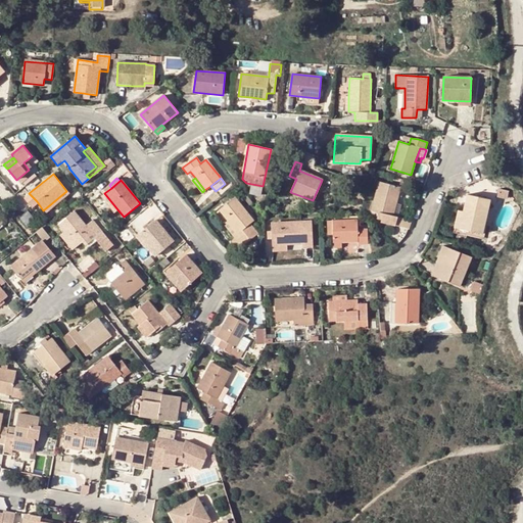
[(381,222),(395,226),(398,217),(401,202),(396,201),(399,187),(379,182),(372,210),(382,214),(381,222)]
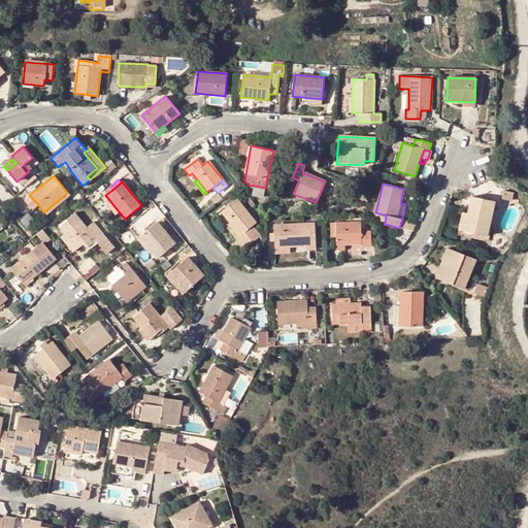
[(69,195),(67,193),(43,212),(45,215),(69,195)]
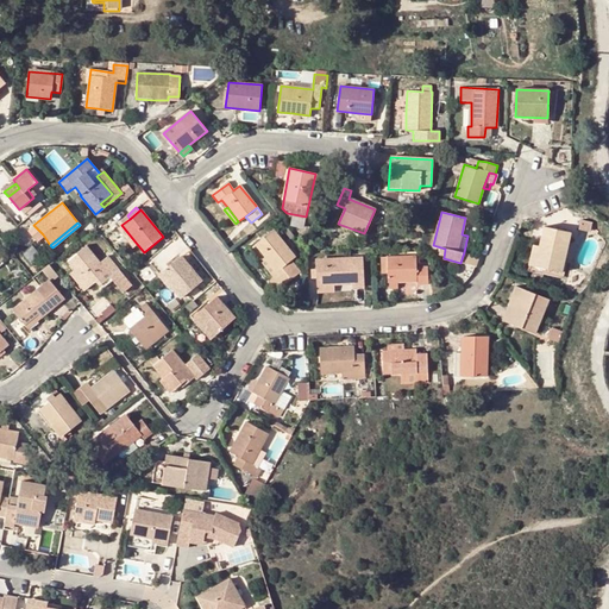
[(35,240),(43,234),(33,225),(26,231),(35,240)]
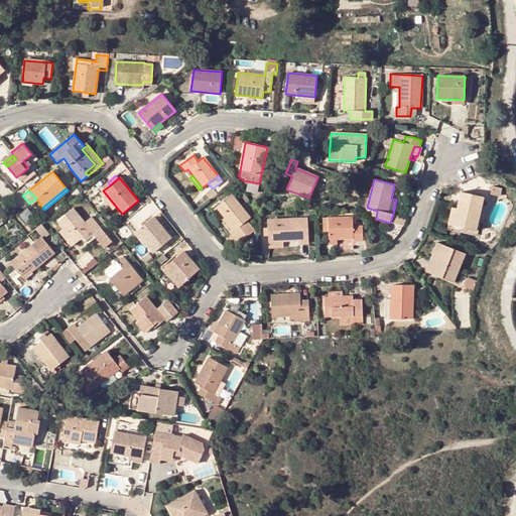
[(112,210),(116,207),(103,190),(99,195),(112,210)]
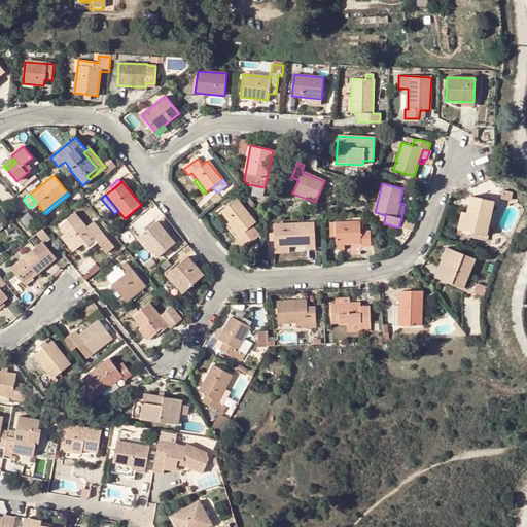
[(469,196),(466,213),(462,231),(486,236),(493,201),(469,196)]
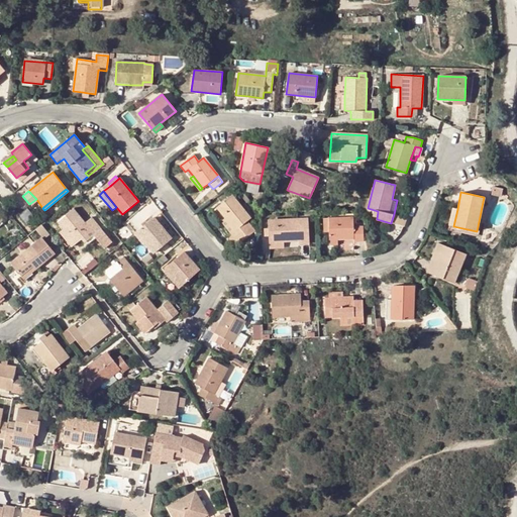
[(216,208),(224,218),(234,231),(247,221),(251,218),(233,195),(216,208)]
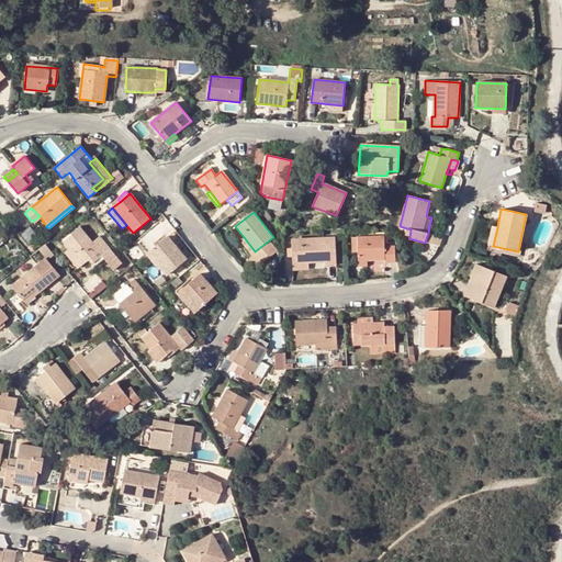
[(517,256),(518,251),(493,246),(497,227),(491,226),(486,250),(517,256)]
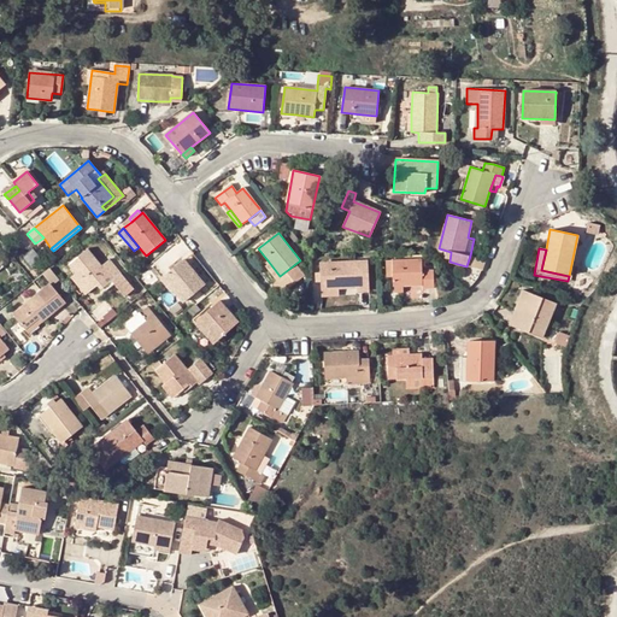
[(68,265),(75,274),(89,291),(95,285),(106,295),(117,287),(125,297),(134,289),(109,260),(101,266),(98,263),(88,250),(68,265)]
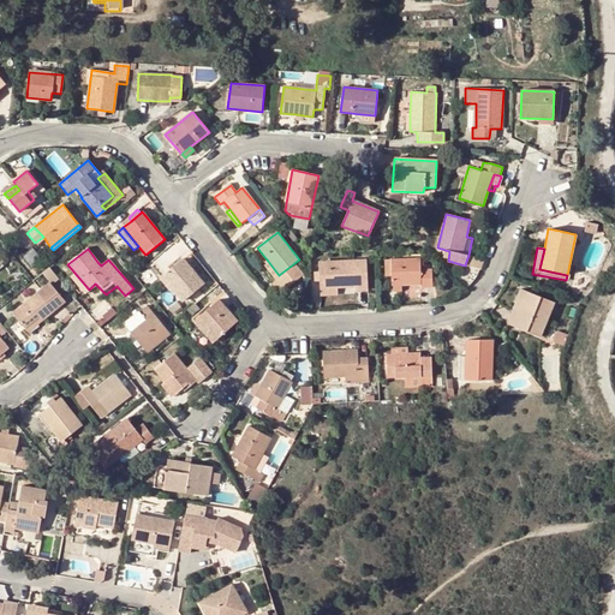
[(479,269),(483,260),(469,255),(465,266),(479,269)]
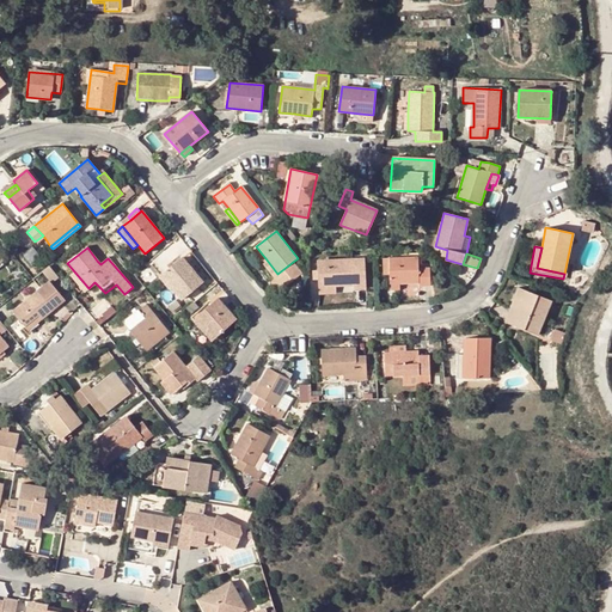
[(97,261),(101,264),(108,258),(105,255),(97,261)]
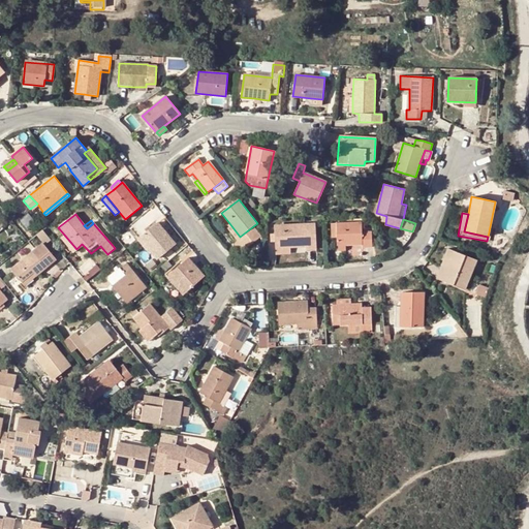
[(175,244),(157,222),(138,238),(156,259),(175,244)]
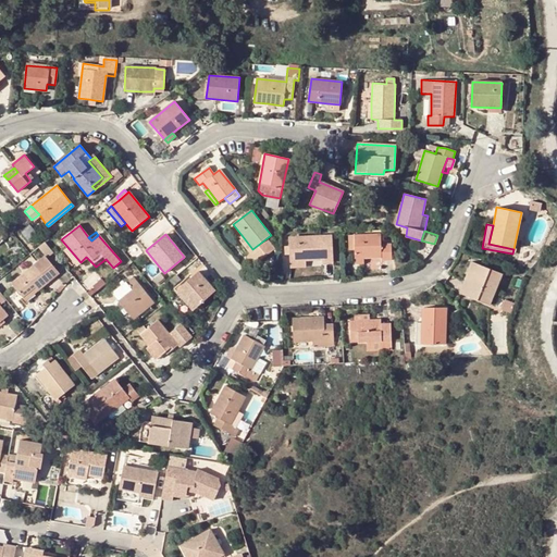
[(380,234),(354,235),(355,250),(355,259),(363,259),(381,258),(381,261),(391,261),(391,244),(380,244),(380,234)]
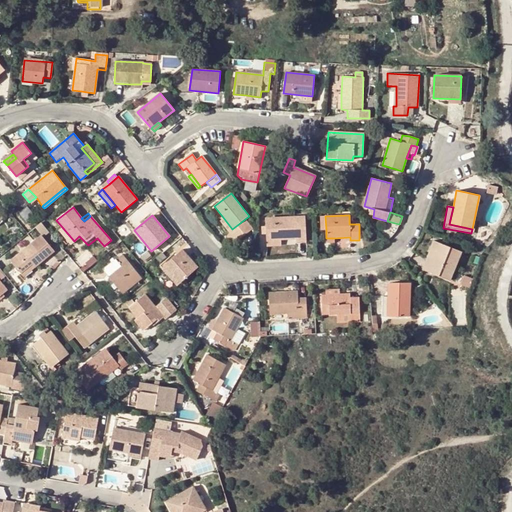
[(252,228),(245,219),(232,229),(222,216),(218,220),(231,235),(243,225),(248,231),(252,228)]
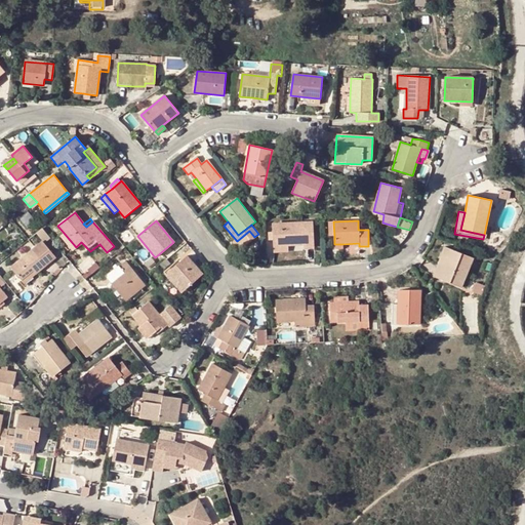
[(272,226),(273,233),(273,240),(273,245),(287,245),(303,244),(303,248),(314,248),(313,224),(272,226)]
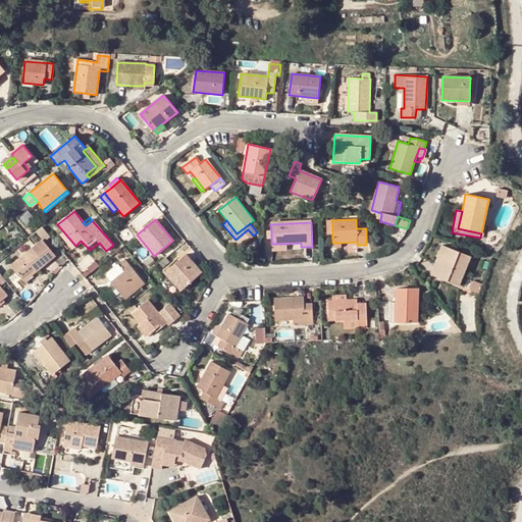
[(253,236),(248,229),(236,240),(232,242),(238,249),(253,236)]
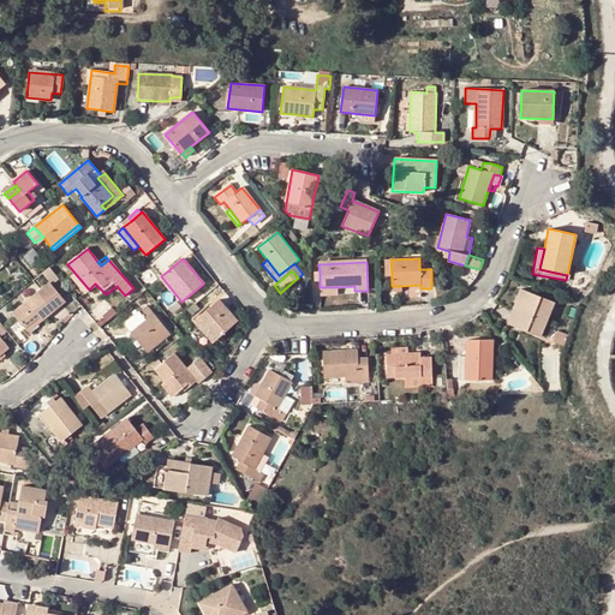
[(84,293),(89,290),(75,273),(70,276),(84,293)]
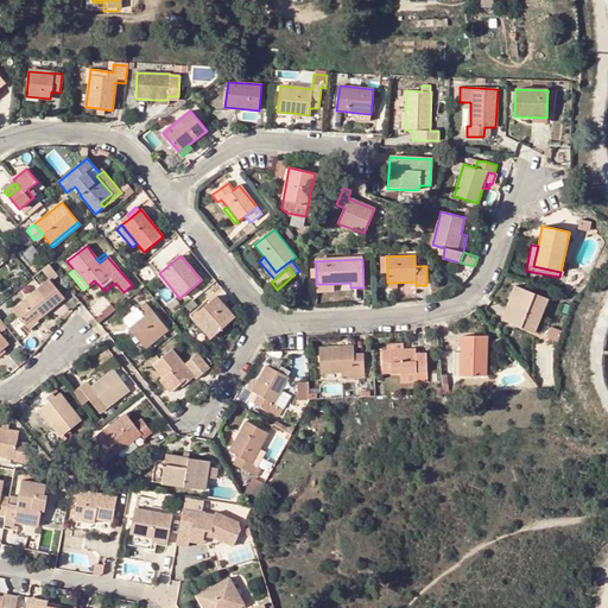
[(64,299),(49,280),(12,310),(24,324),(37,315),(40,318),(64,299)]
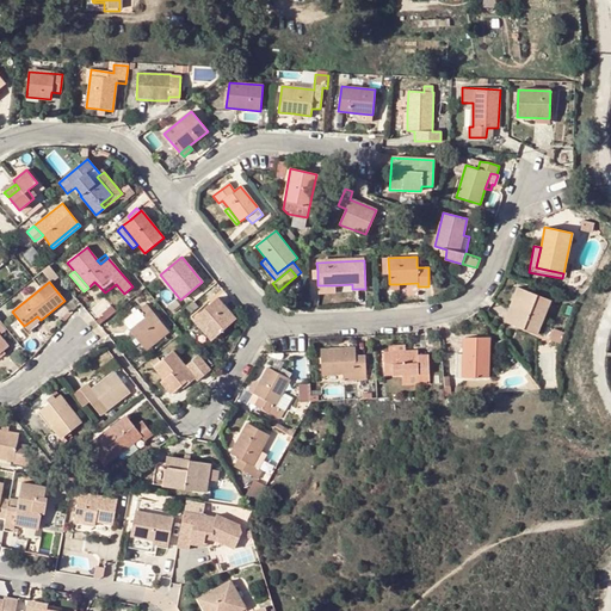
[(517,288),(512,300),(518,302),(510,323),(537,334),(550,301),(517,288)]
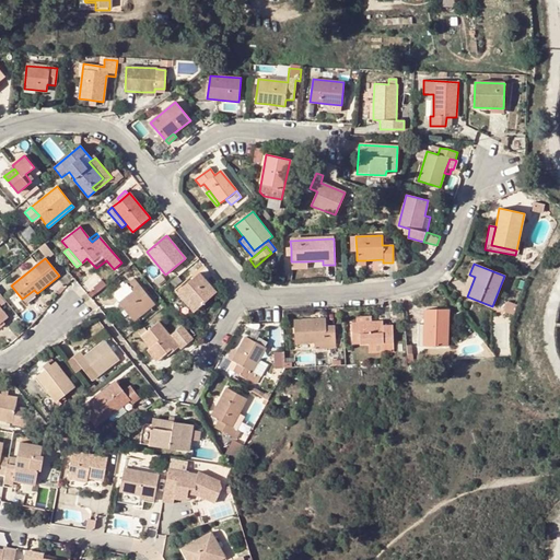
[(199,273),(181,289),(190,300),(188,301),(196,310),(216,293),(199,273)]
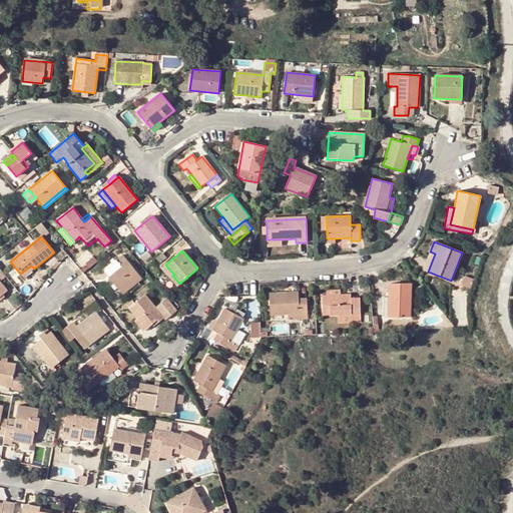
[(150,255),(146,251),(140,257),(143,262),(150,255)]
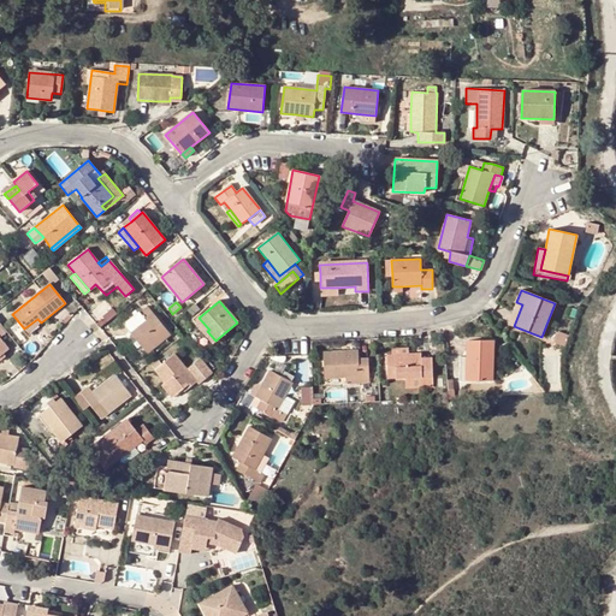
[(508,324),(514,326),(522,304),(516,302),(508,324)]
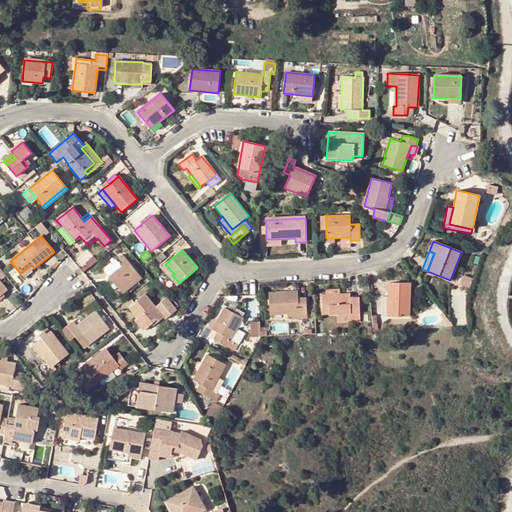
[(160,263),(165,259),(160,254),(155,258),(160,263)]
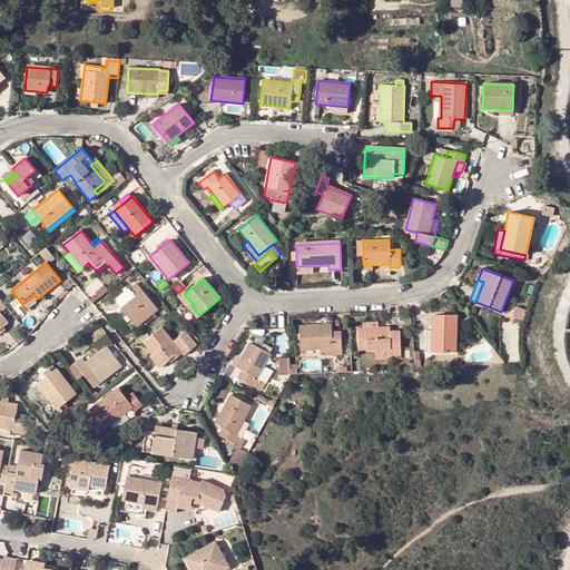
[(135,296),(127,287),(112,300),(135,326),(157,310),(141,291),(135,296)]
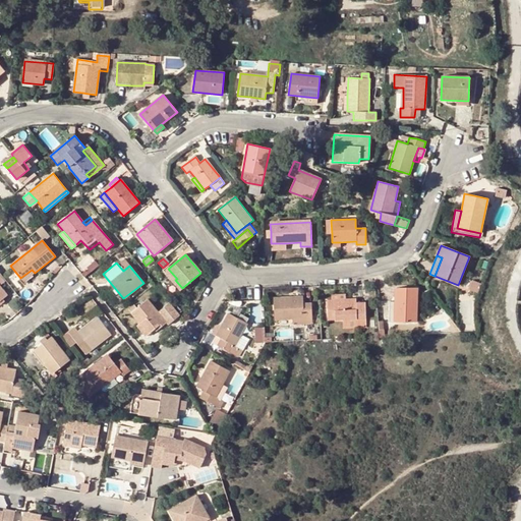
[(179,290),(182,288),(175,280),(177,279),(168,269),(164,273),(179,290)]
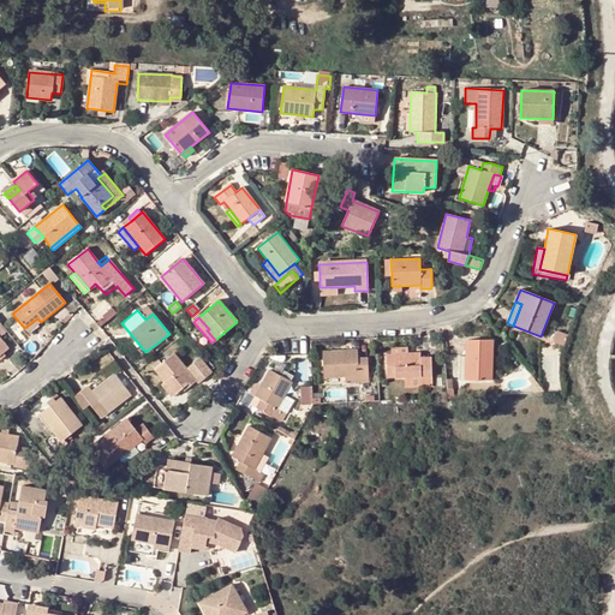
[(41,322),(37,318),(24,328),(28,333),(41,322)]
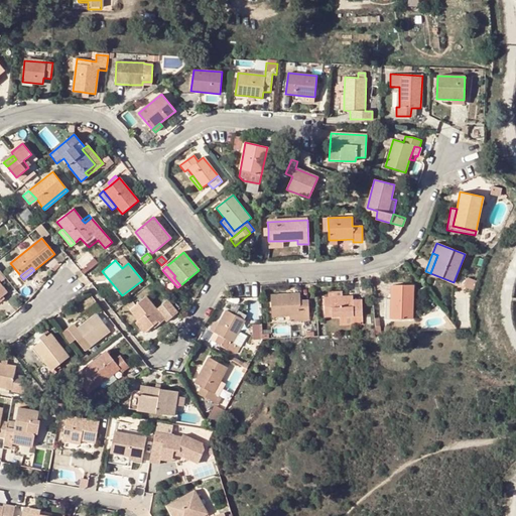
[(468,279),(464,289),(473,292),(476,283),(468,279)]
